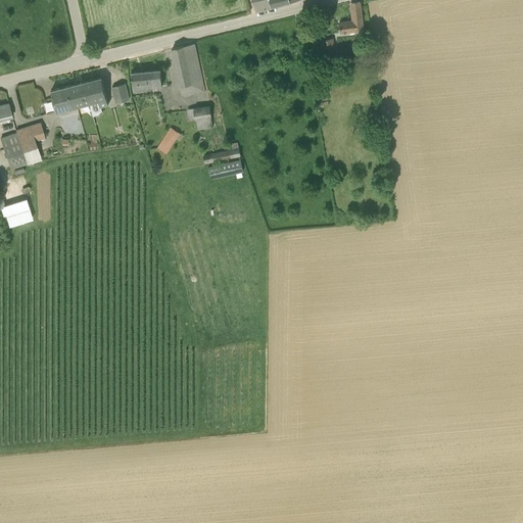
[(252,0),(256,10),(271,7),(269,0),(252,0)]
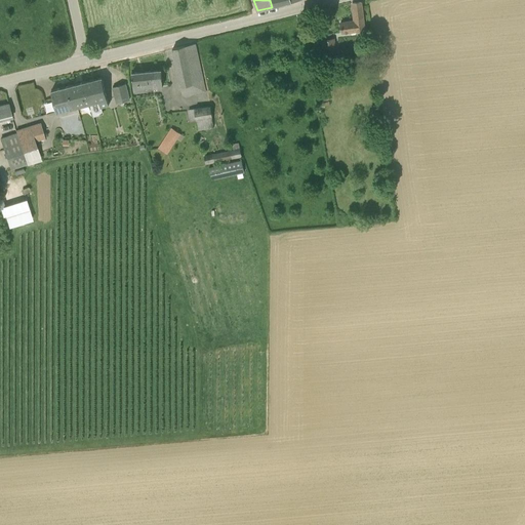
[(341,33),(365,30),(361,2),(352,3),(355,21),(340,23),(341,33)]
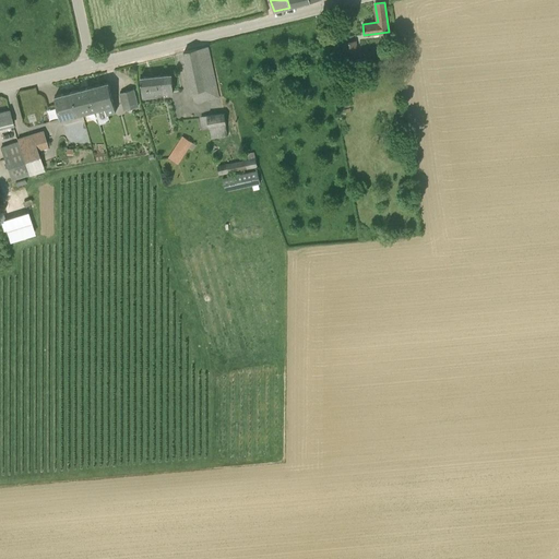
[(342,43),(345,66),(358,64),(355,42),(342,43)]
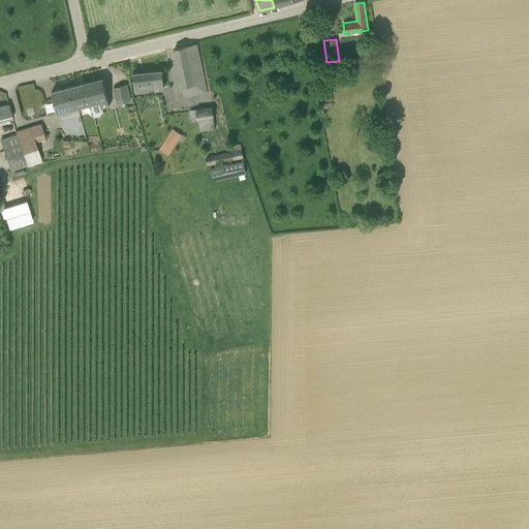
[(187,96),(207,92),(196,44),(174,49),(184,95),(187,96)]
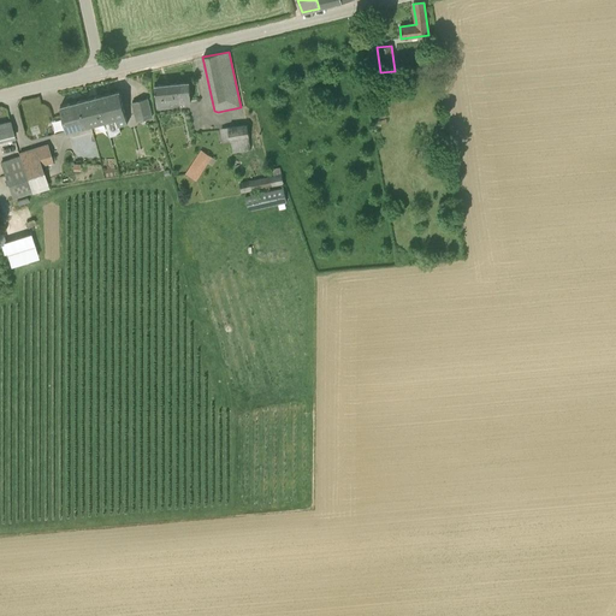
[(171,105),(171,104),(190,101),(189,82),(154,86),(157,106),(171,105)]
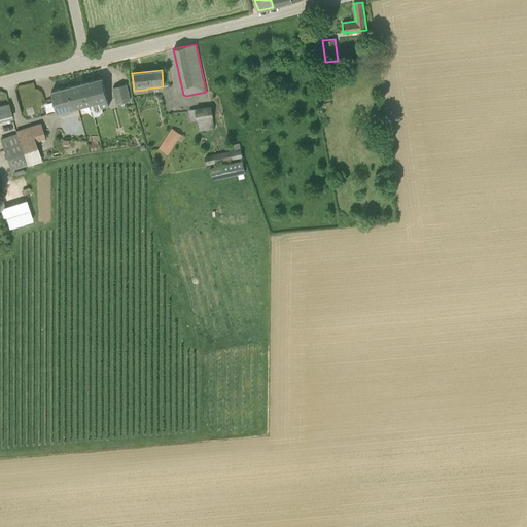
[(102,77),(85,82),(91,104),(99,101),(101,108),(109,106),(102,77)]
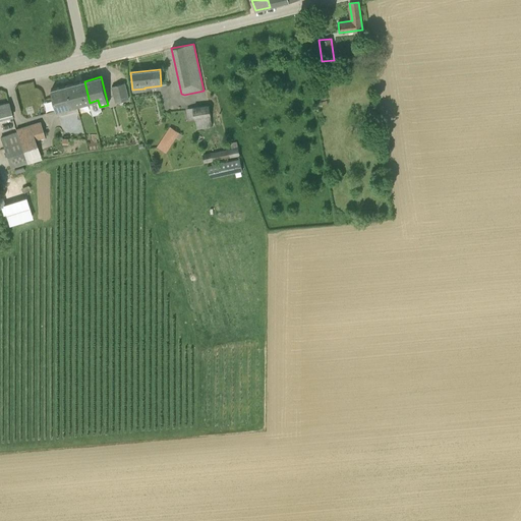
[(90,103),(84,81),(51,90),(57,111),(90,103)]
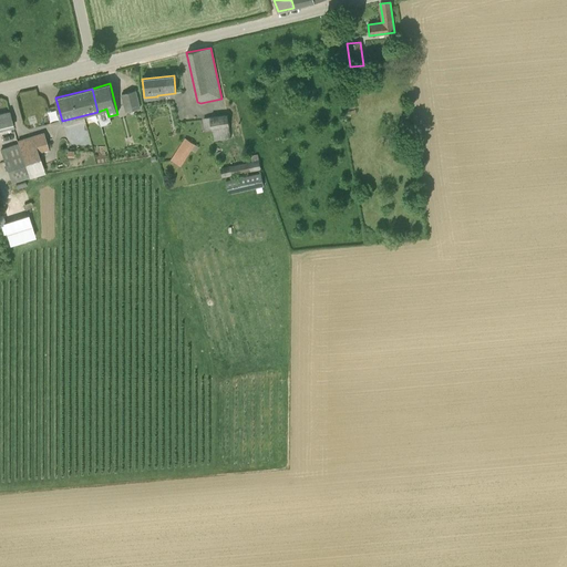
[(126,112),(140,107),(135,91),(122,94),(126,112)]
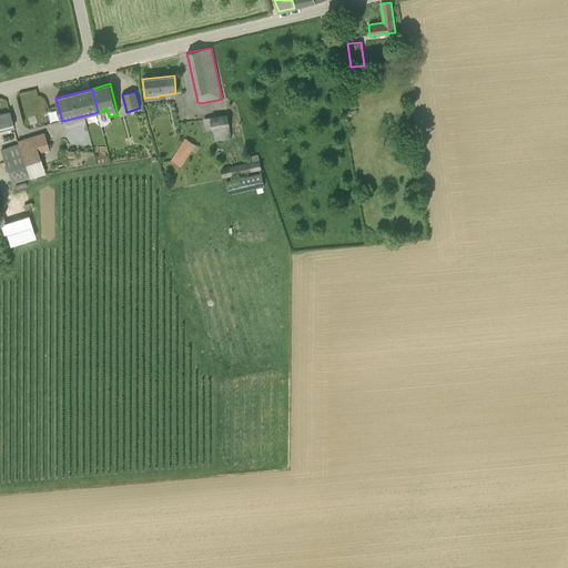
[(0,131),(13,128),(12,122),(9,111),(0,113),(0,131)]
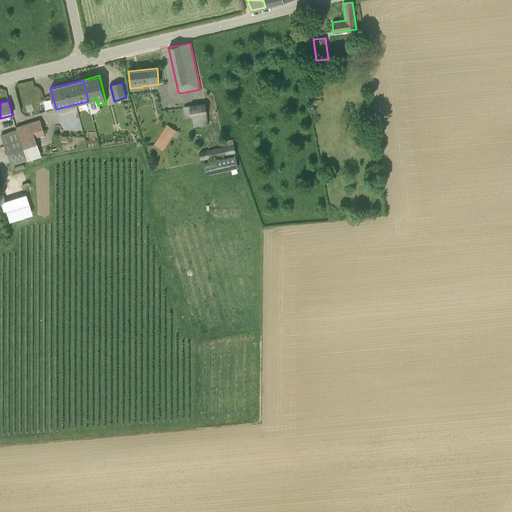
[(208,125),(205,104),(184,107),(185,119),(191,118),(192,127),(208,125)]
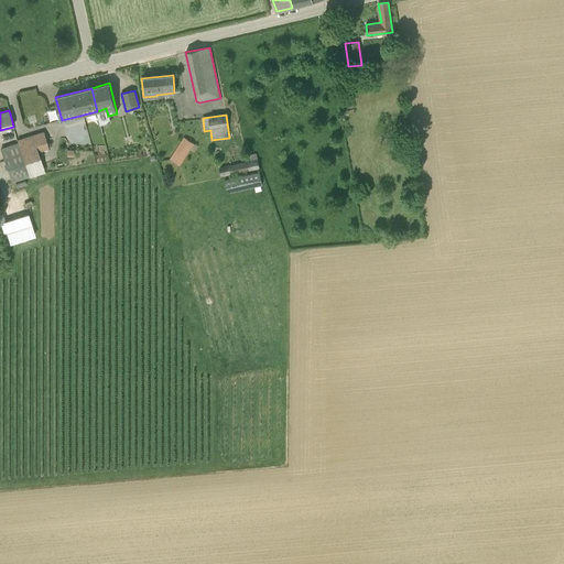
[(44,133),(33,137),(35,144),(46,141),(44,133)]
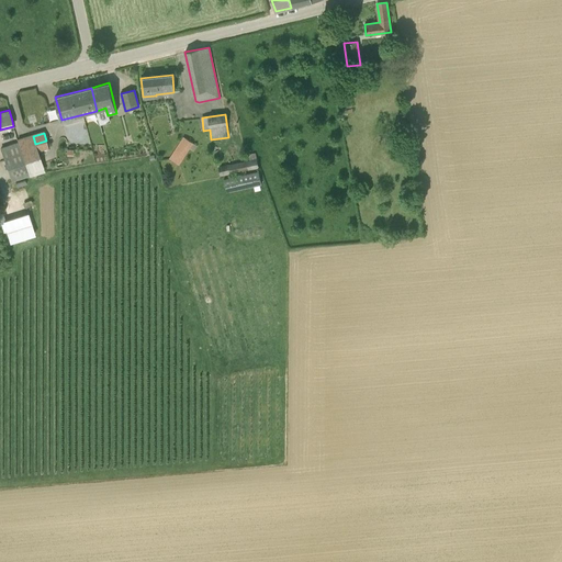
[(48,147),(46,141),(35,144),(33,136),(17,141),(29,176),(44,171),(37,152),(48,147)]
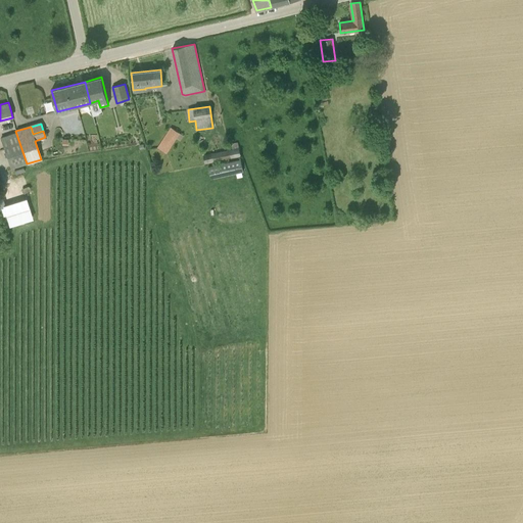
[(180,141),(184,136),(179,133),(171,128),(157,148),(165,153),(176,138),(180,141)]
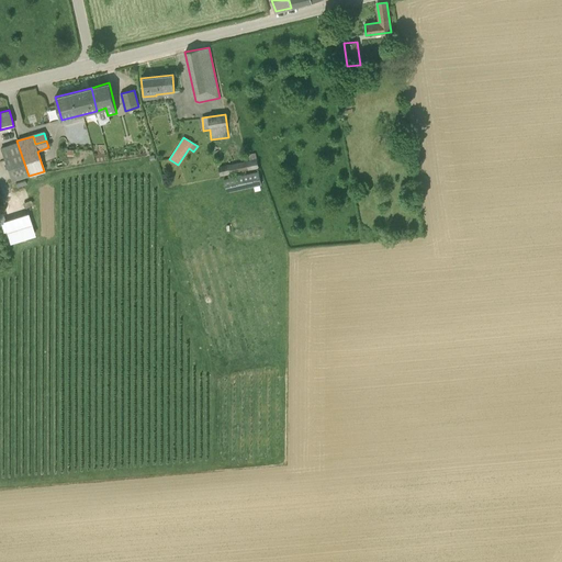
[(255,153),(248,154),(249,160),(218,167),(221,176),(258,168),(255,153)]
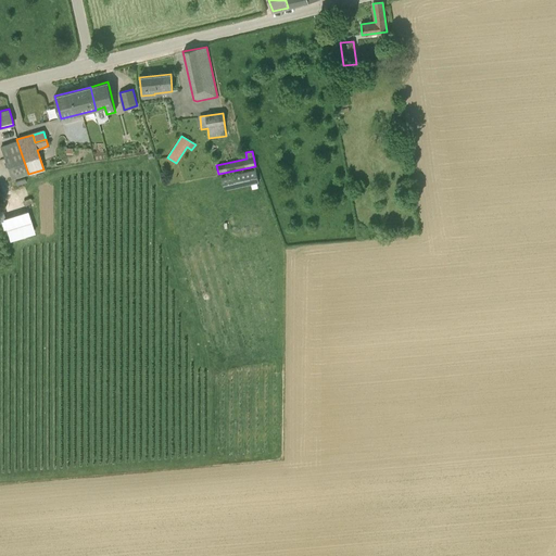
[(223,177),(225,190),(258,182),(255,169),(223,177)]
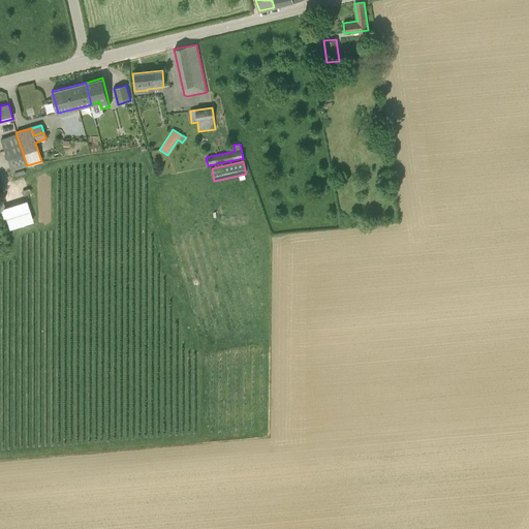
[(28,198),(3,206),(7,217),(4,218),(7,228),(34,220),(28,198)]
